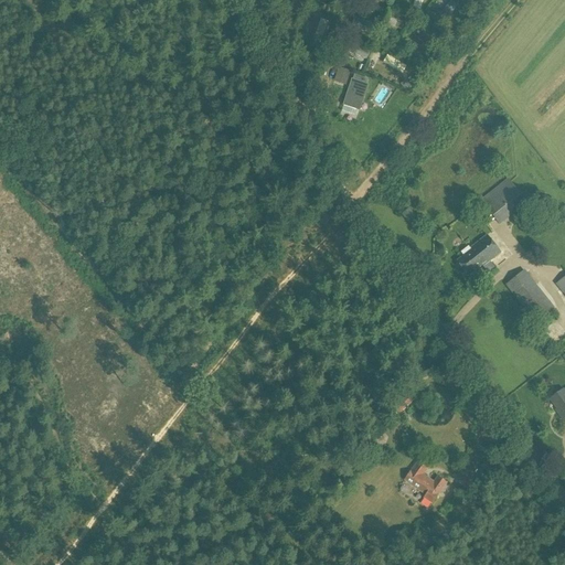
[(356,3),(354,11),(360,12),(361,12),(362,12),(364,6),(356,3)]
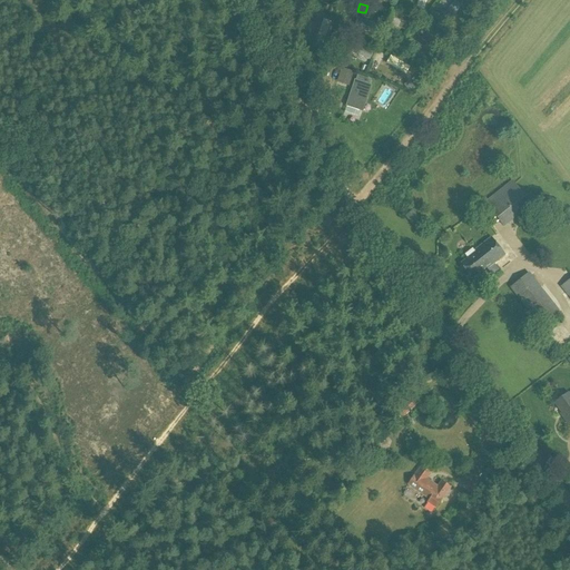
[(362,111),(371,86),(355,81),(347,107),(362,111)]
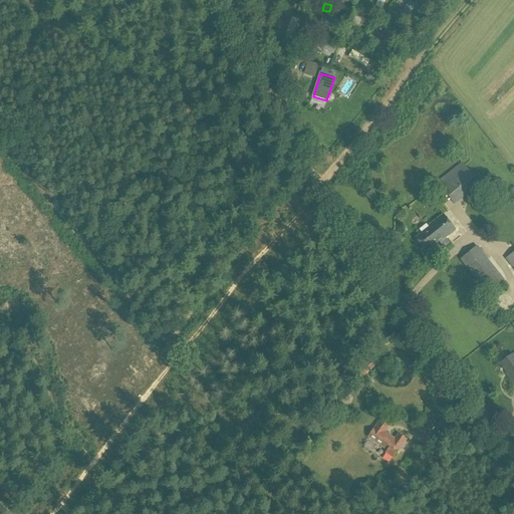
[(370,75),(365,78),(368,83),(373,80),(370,75)]
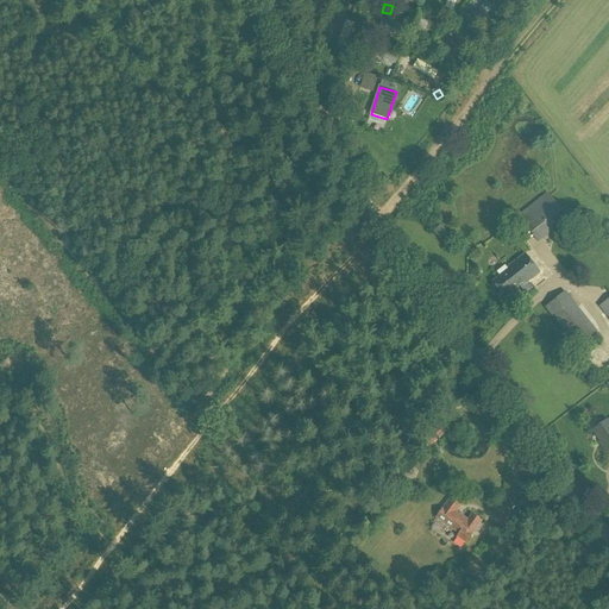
[(538,243),(569,220),(547,194),(518,217),(538,243)]
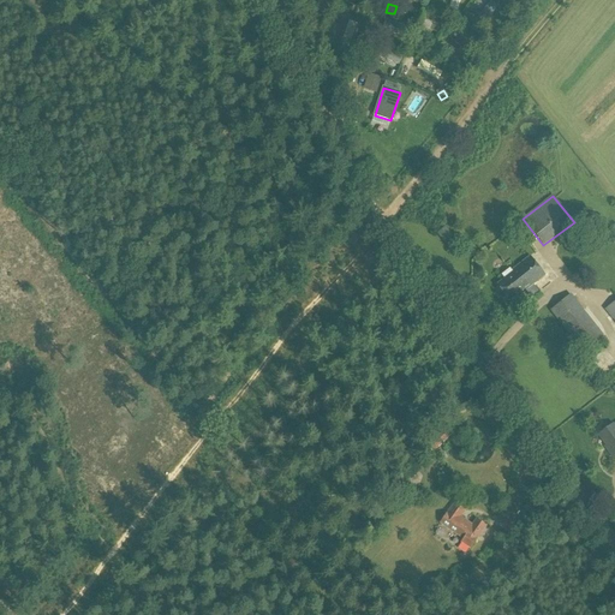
[(445,244),(453,238),(445,227),(437,233),(445,244)]
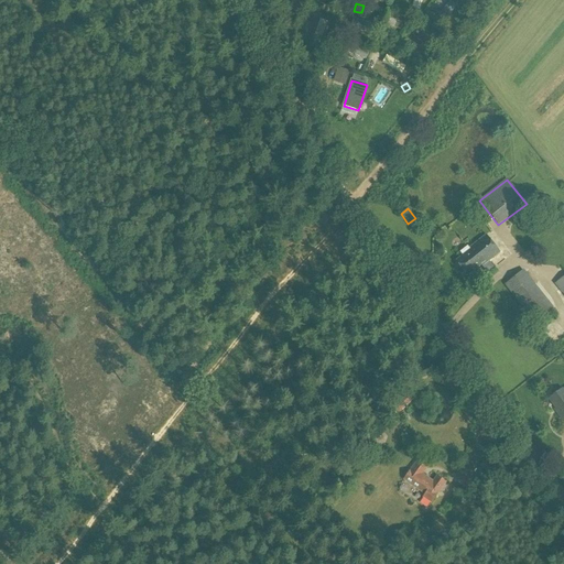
[(459,252),(463,257),(456,261),(467,275),(481,264),(488,273),(495,268),(489,261),(499,252),(486,236),(470,248),(472,249),(470,250),(467,247),(459,252)]
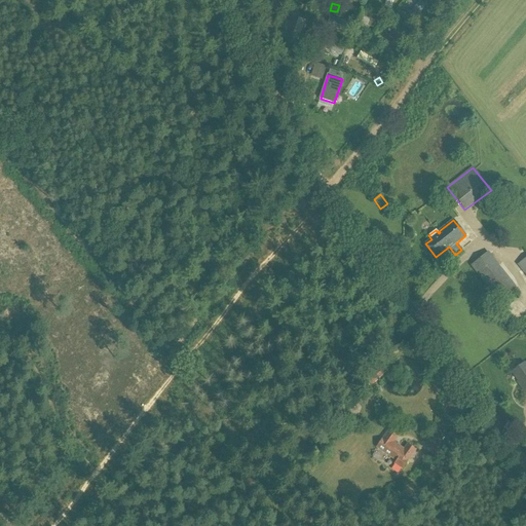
[(482,280),(499,266),(488,252),(471,266),(482,280)]
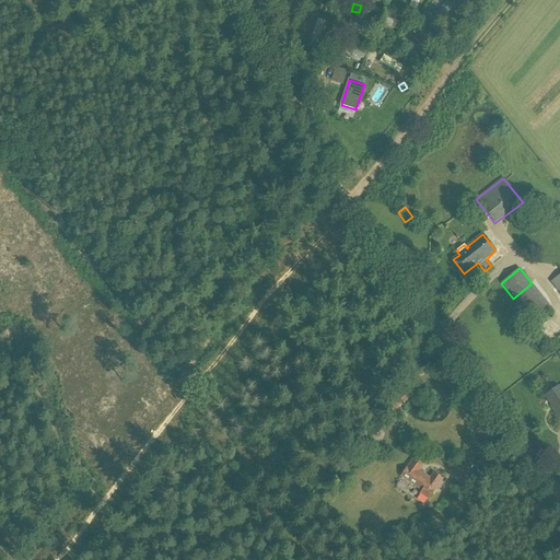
[(559,293),(559,273),(550,282),(559,293)]
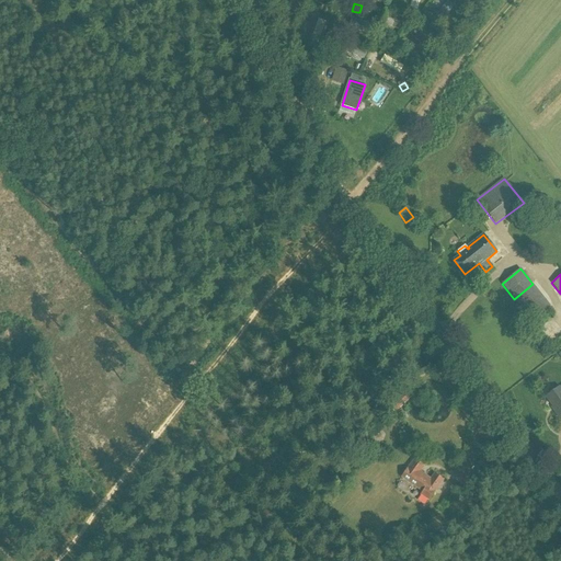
[(560,388),(560,387),(545,397),(551,407),(550,408),(559,420),(560,418),(560,388)]
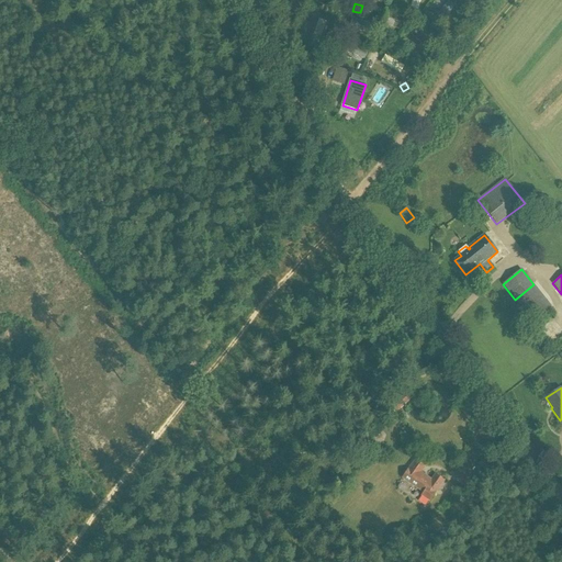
[(389,406),(395,414),(413,396),(406,390),(389,406)]
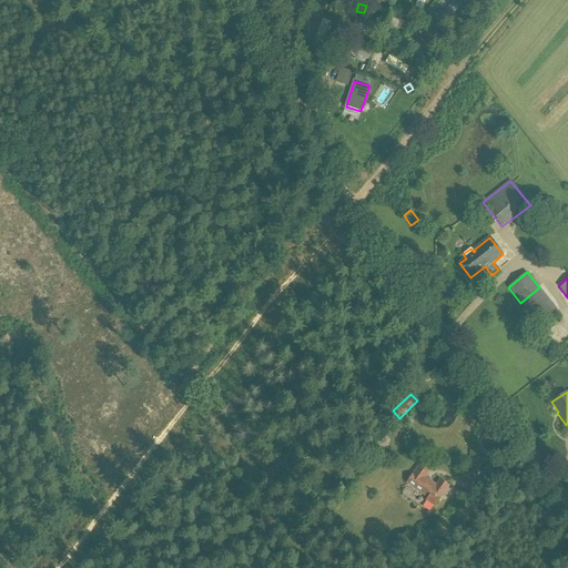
[(436,485),(425,477),(428,472),(419,465),(407,483),(428,498),(426,500),(434,507),(448,486),(439,479),(436,485)]
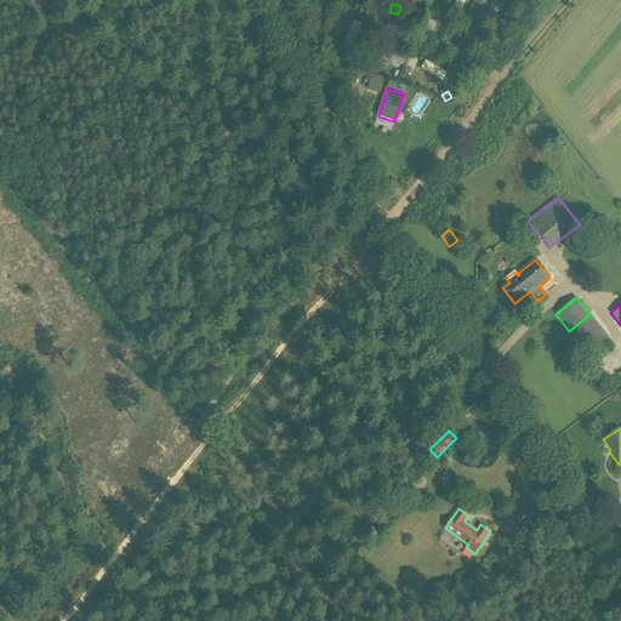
[(519,540),(523,530),(510,525),(506,534),(519,540)]
